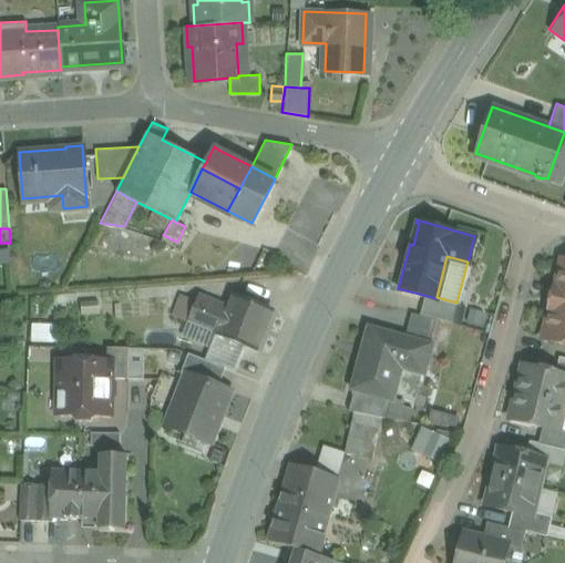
[(9,257),(0,257),(0,269),(9,269),(9,257)]
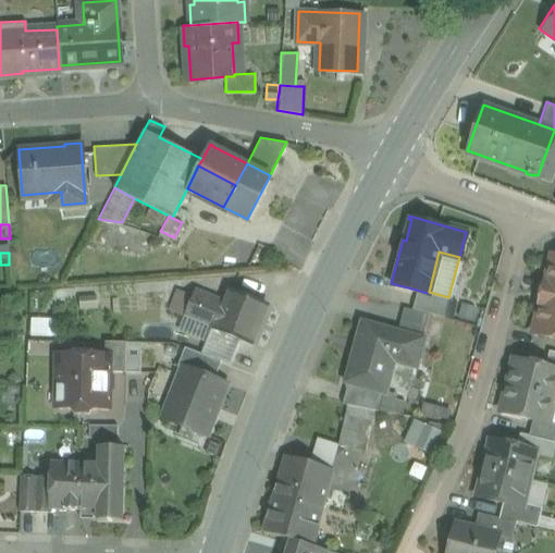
[(554,253),(551,253),(545,279),(544,279),(554,281),(554,253)]
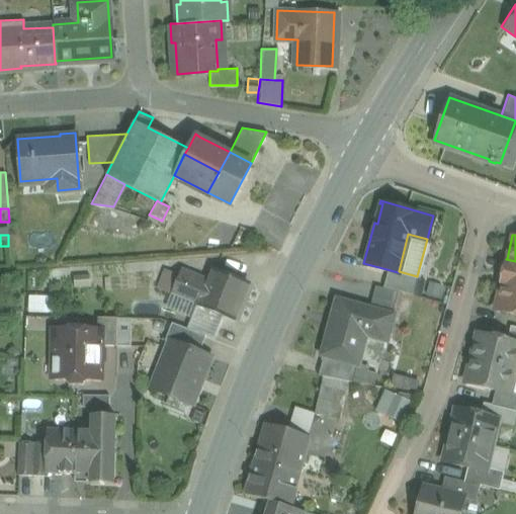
[(515,261),(506,259),(507,259),(505,258),(499,283),(500,284),(501,283),(515,286),(515,261)]
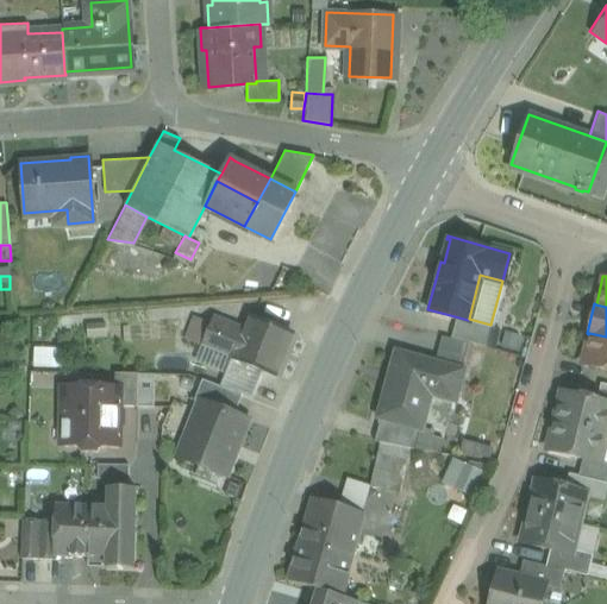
[(210,320),(192,315),(183,337),(200,343),(210,320)]
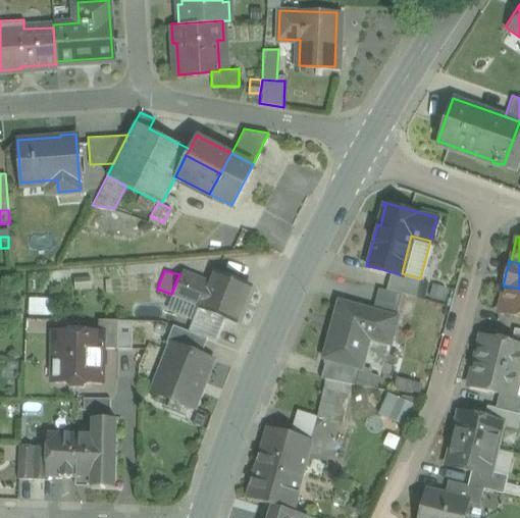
[(211,282),(180,270),(179,274),(171,294),(199,305),(201,306),(211,282)]
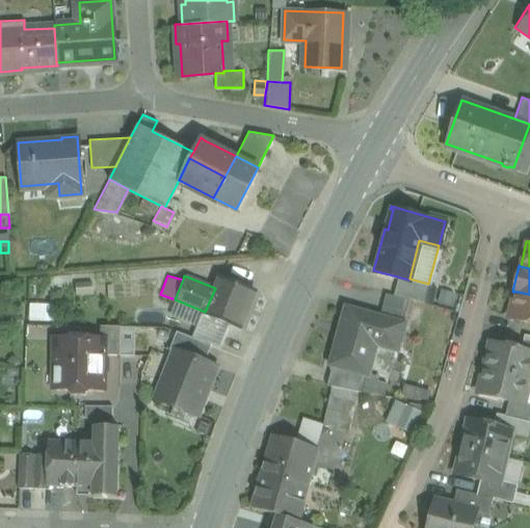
[(253,289),(219,275),(215,288),(205,312),(229,321),(238,325),(253,289)]
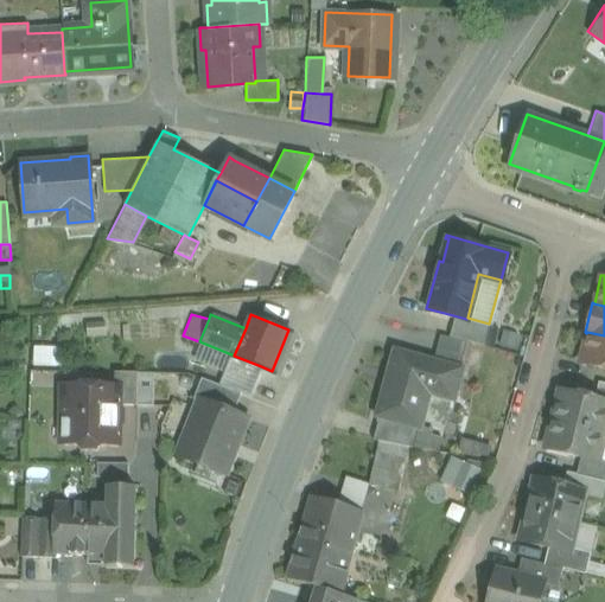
[(466,319),(453,315),(449,333),(483,343),(484,339),(489,324),(467,318),(466,319)]
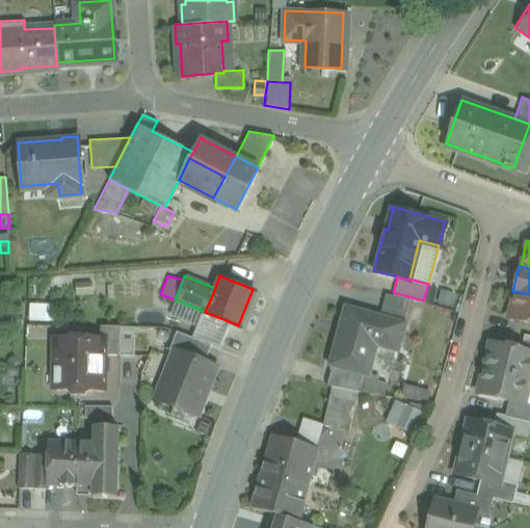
[(452,290),(428,284),(424,297),(449,304),(452,290)]
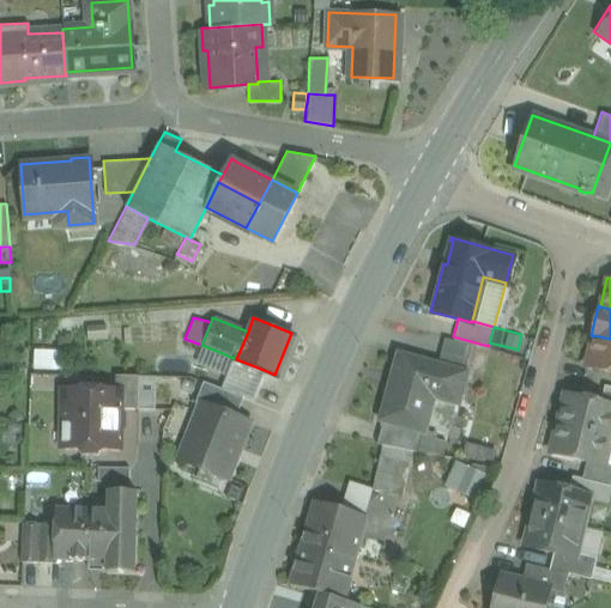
[(471,342),(443,335),(436,363),(464,370),(471,342)]
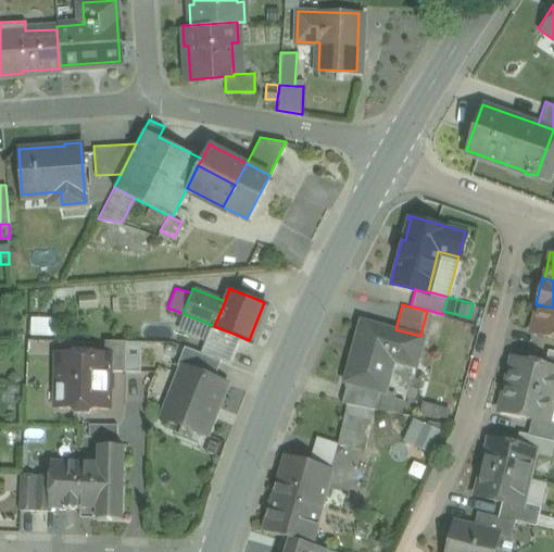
[(553,308),(538,304),(537,305),(531,331),(553,336),(553,308)]
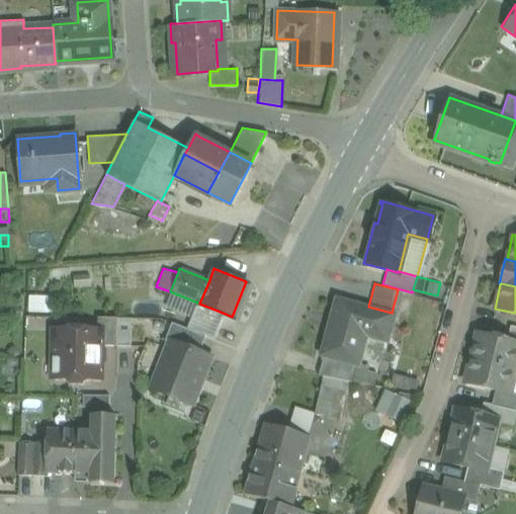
[(29,291),(29,308),(47,308),(48,292),(29,291)]
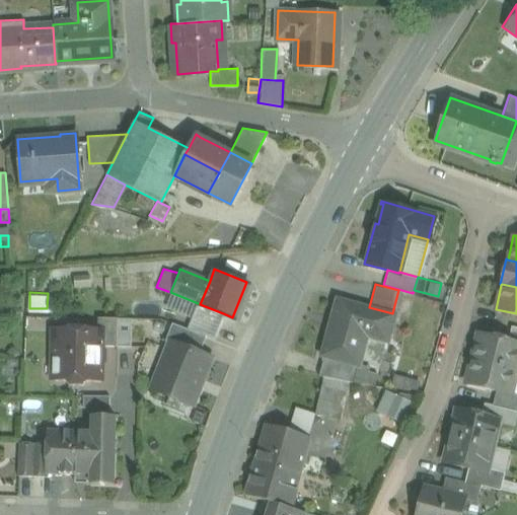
[(412,297),(402,294),(398,310),(407,312),(412,297)]
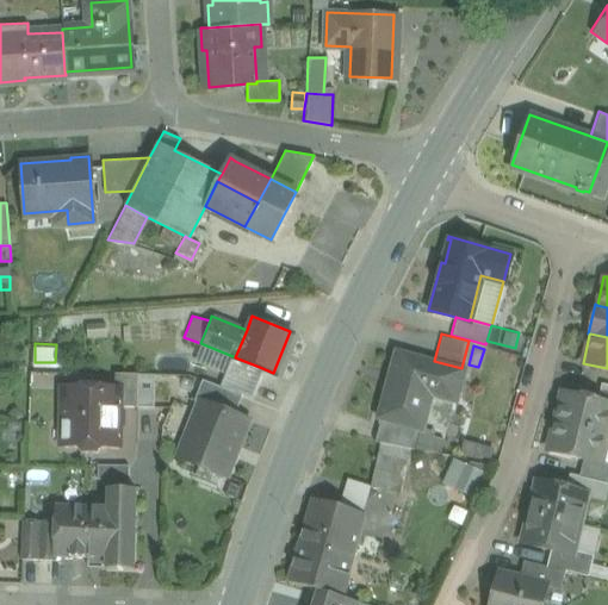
[(434,361),(396,351),(379,416),(420,426),(429,388),(453,394),(452,398),(454,398),(460,369),(461,369),(461,368),(434,361)]
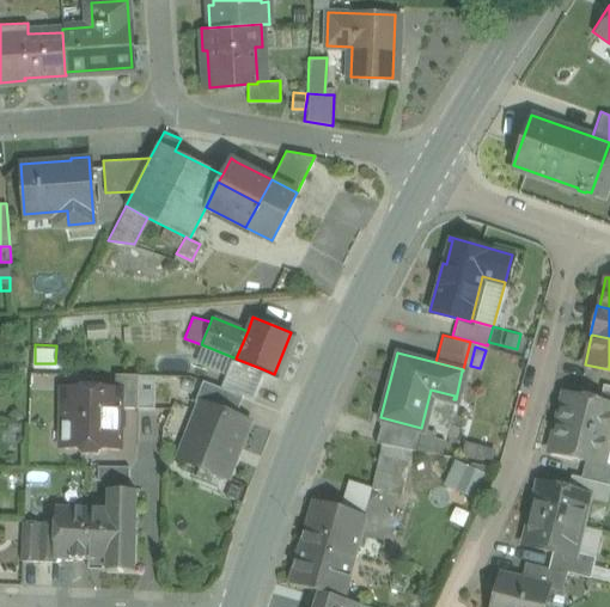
[(236,359),(233,357),(221,386),(242,394),(251,398),(263,369),(236,359)]
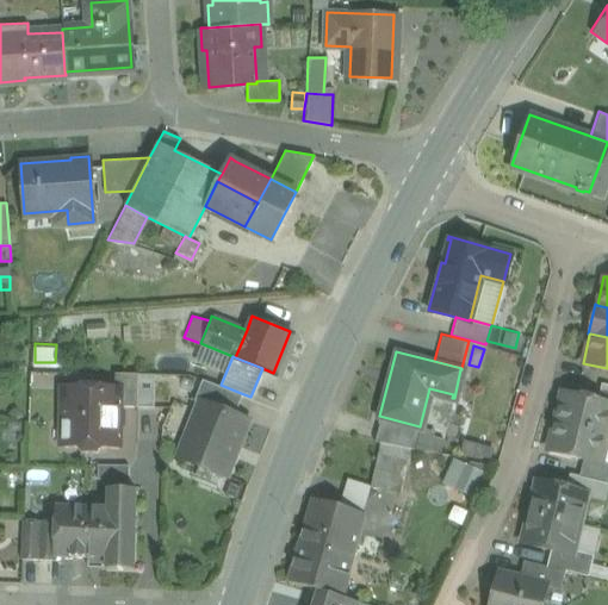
[(94,370),(62,370),(62,385),(93,386),(94,370)]
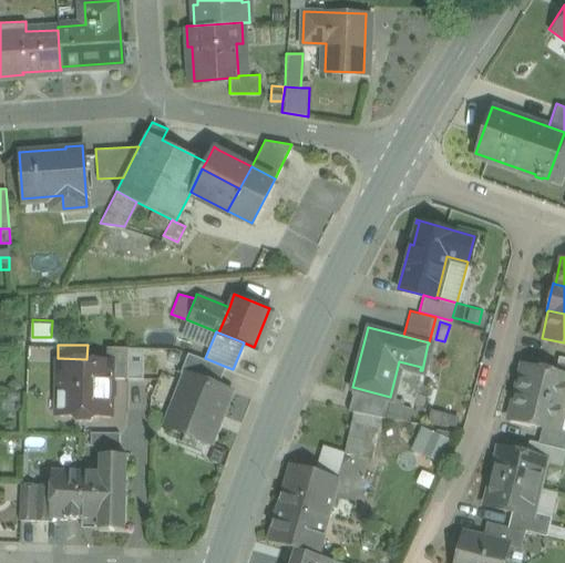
[(126,346),(106,346),(106,359),(111,359),(110,376),(126,377),(126,351),(126,346)]
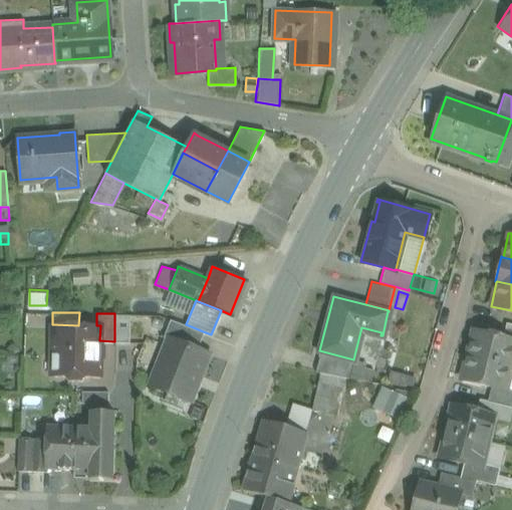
[(129,319),(114,318),(114,341),(129,341),(129,319)]
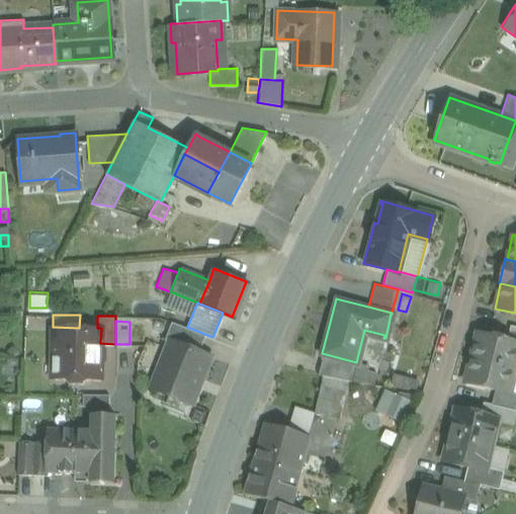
[(187,327),(171,321),(164,339),(169,341),(171,342),(172,340),(198,350),(204,334),(187,327)]
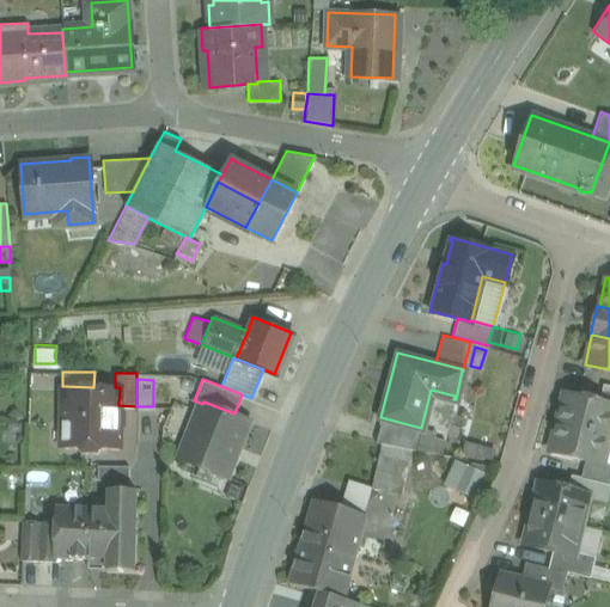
[(609,385),(603,384),(598,400),(609,403),(609,385)]
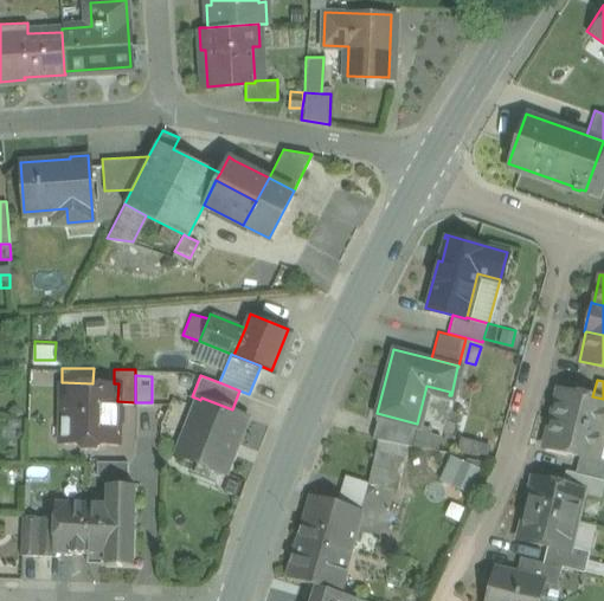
[(92,383),(62,382),(60,440),(77,441),(81,446),(95,446),(100,441),(117,441),(117,401),(119,383),(114,383),(92,383)]
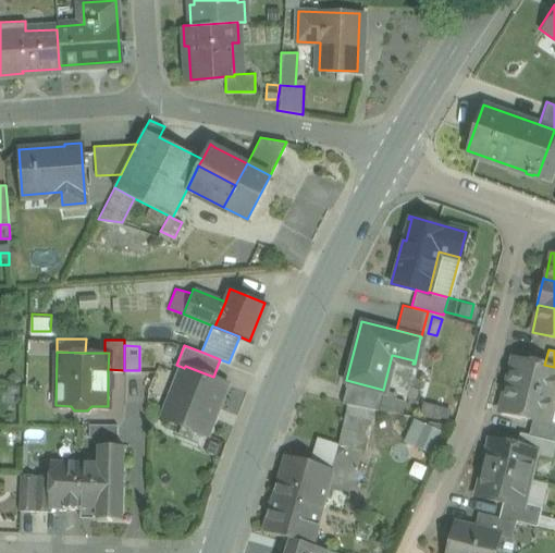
[(554,367),(544,365),(513,357),(506,383),(553,395),(554,385),(554,367)]
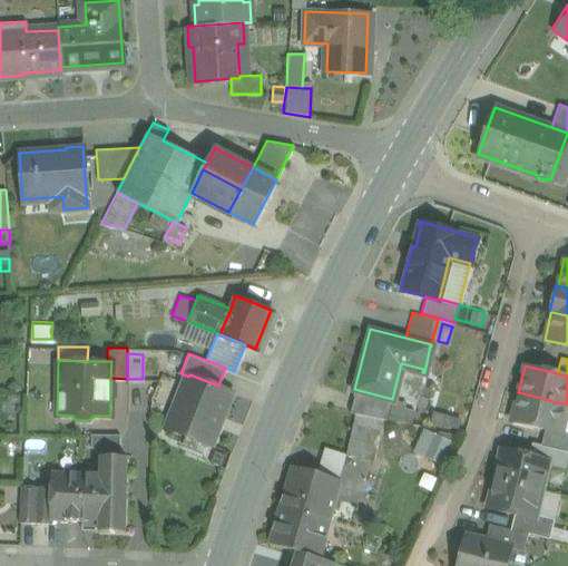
[(218,386),(189,374),(188,377),(186,376),(166,426),(209,443),(231,391),(218,386)]
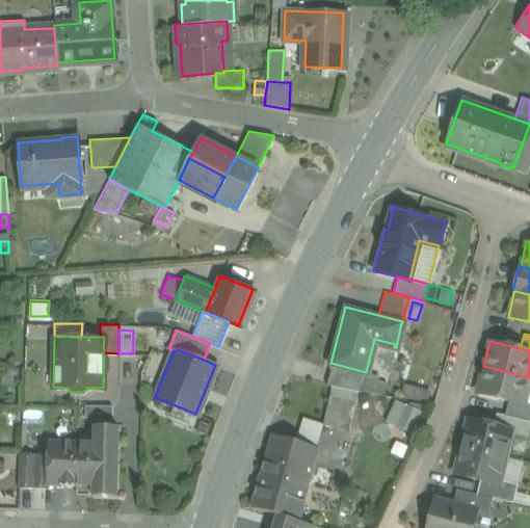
[(366,372),(330,363),(326,383),(332,384),(356,390),(361,391),(366,372)]
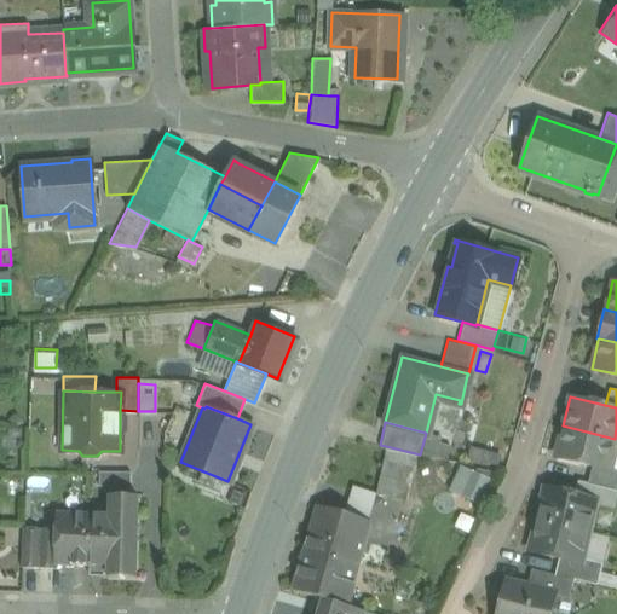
[(615,439),(563,426),(555,456),(590,464),(607,468),(607,467),(615,439)]
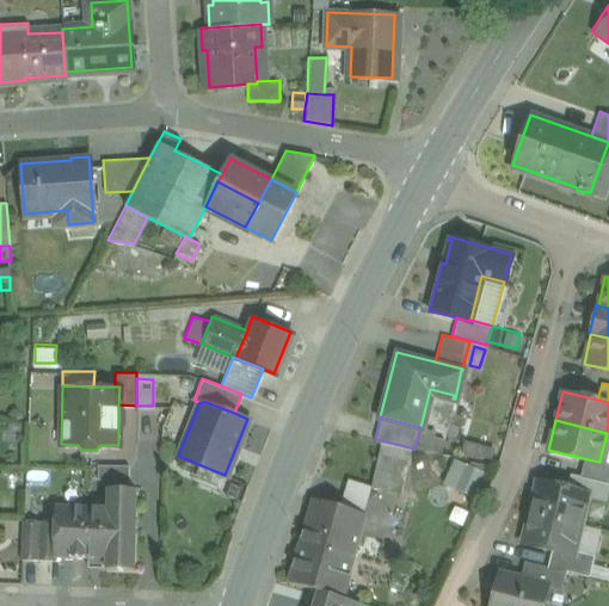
[(491,440),(463,436),(461,446),(488,451),(491,440)]
